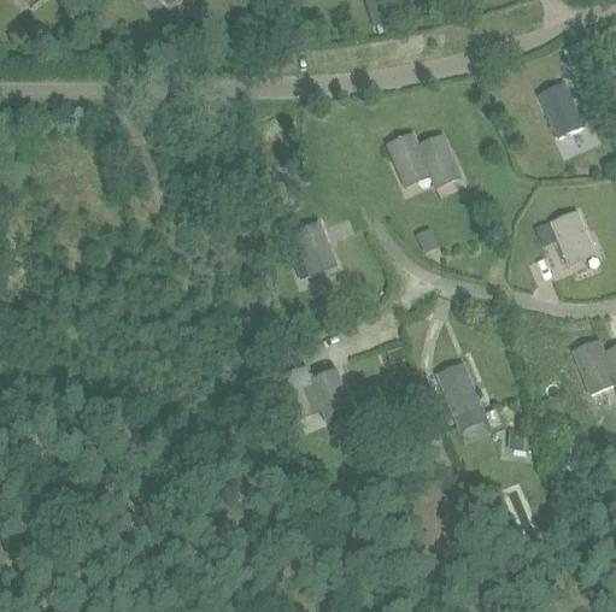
[(160,0),(169,10),(179,0),(160,0)]
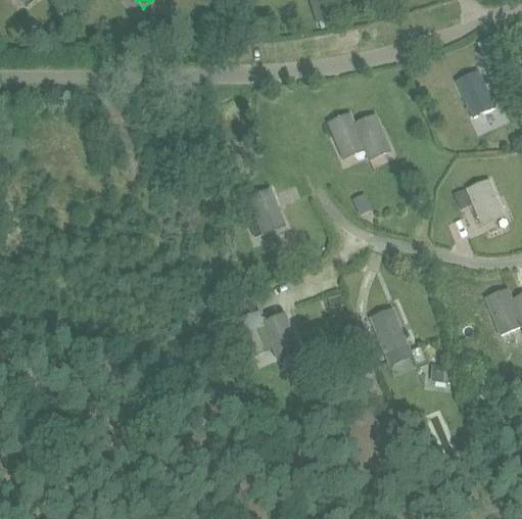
[(456,80),(470,111),(472,116),(493,107),(477,69),(456,80)]
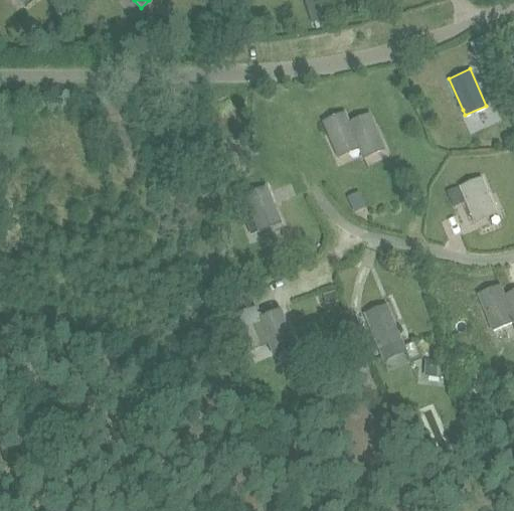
[(356,143),(348,121),(344,111),(322,120),(336,151),(356,143)]
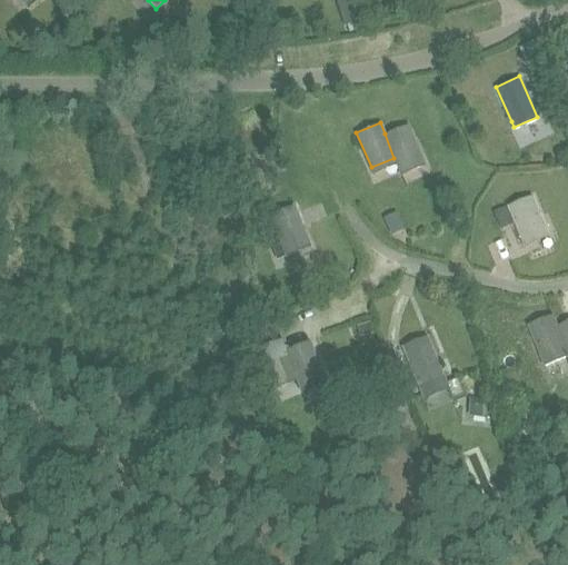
[(385,134),(394,158),(398,169),(422,159),(407,124),(385,134)]
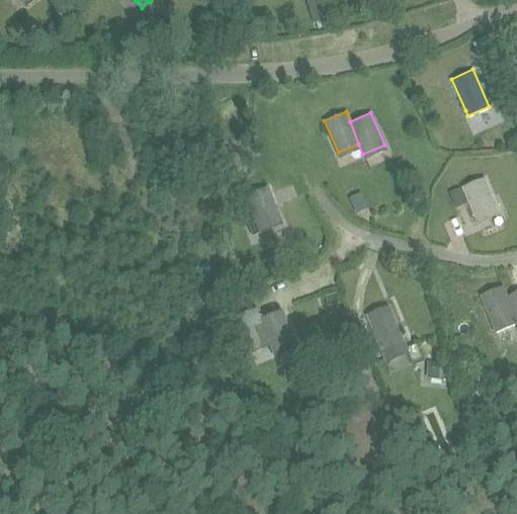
[(475,218),(497,209),(484,177),(462,185),(475,218)]
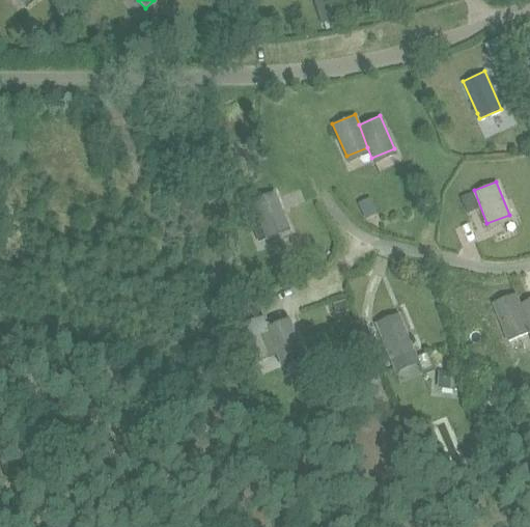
[(265,232),(286,223),(274,190),(252,198),(265,232)]
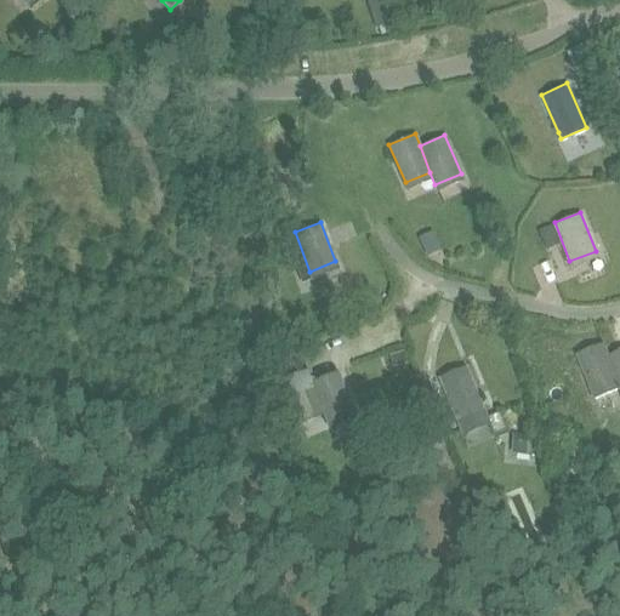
[(552,223),(539,228),(544,239),(556,234),(552,223)]
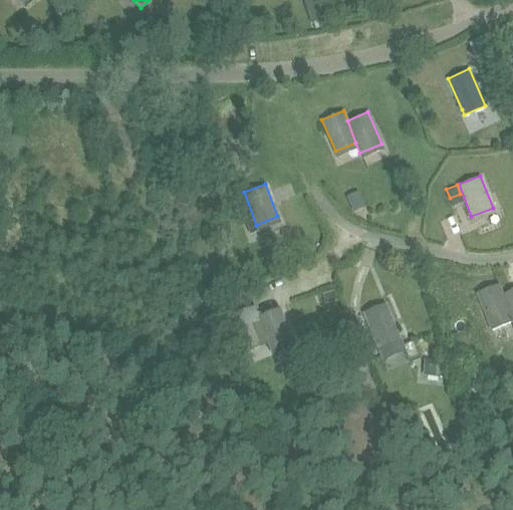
[(363,204),(359,194),(349,199),(353,208),(363,204)]
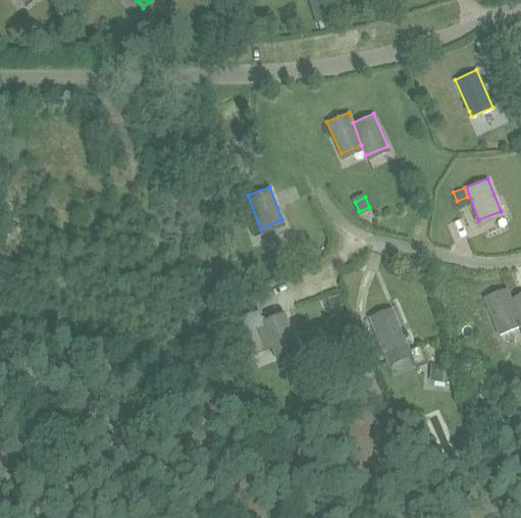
[(518,320),(510,298),(506,287),(483,296),(497,328),(518,320)]
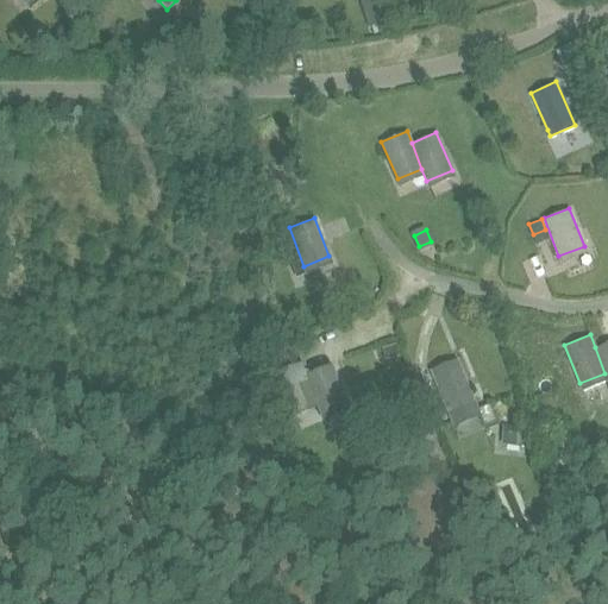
[(607,340),(595,347),(605,373),(607,382),(607,340)]
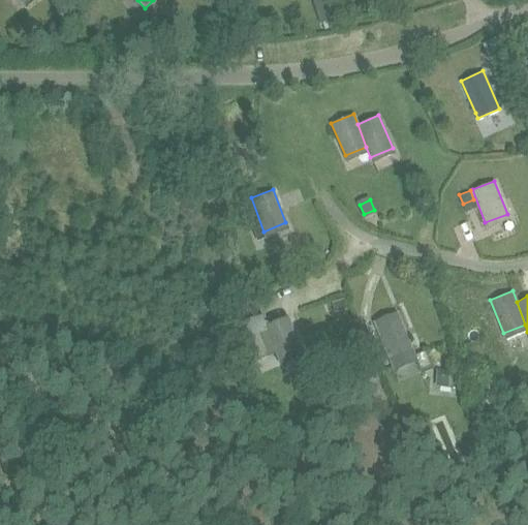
[(333,302),(336,310),(346,306),(343,299),(333,302)]
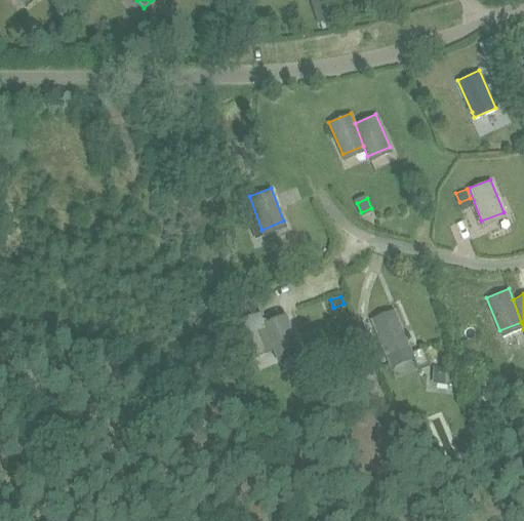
[(370,317),(384,350),(389,361),(410,352),(393,309),(370,317)]
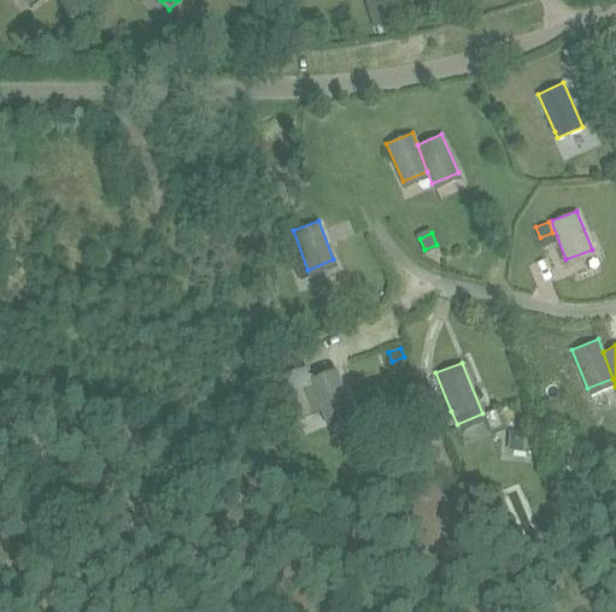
[(318,405),(310,377),(305,365),(279,376),(294,415),(318,405)]
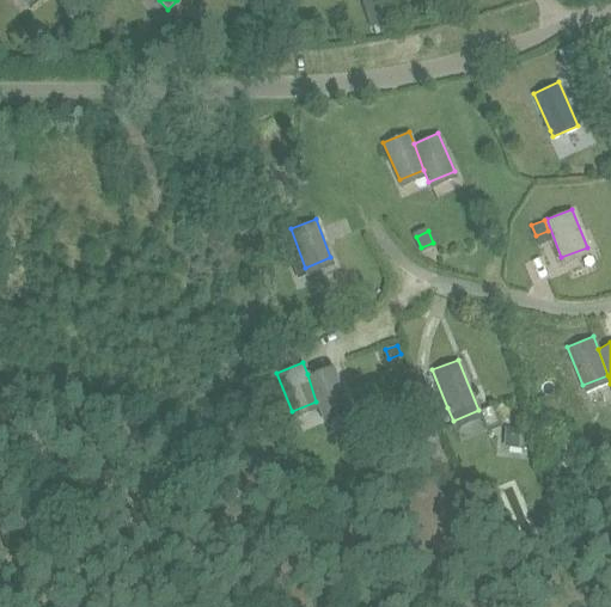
[(307,374),(316,402),(321,414),(347,403),(331,365),(307,374)]
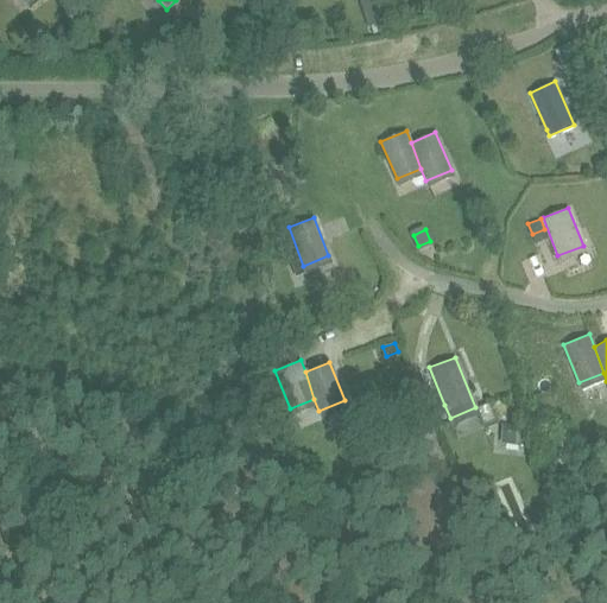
[(489,424),(501,419),(495,402),(484,407),(489,424)]
